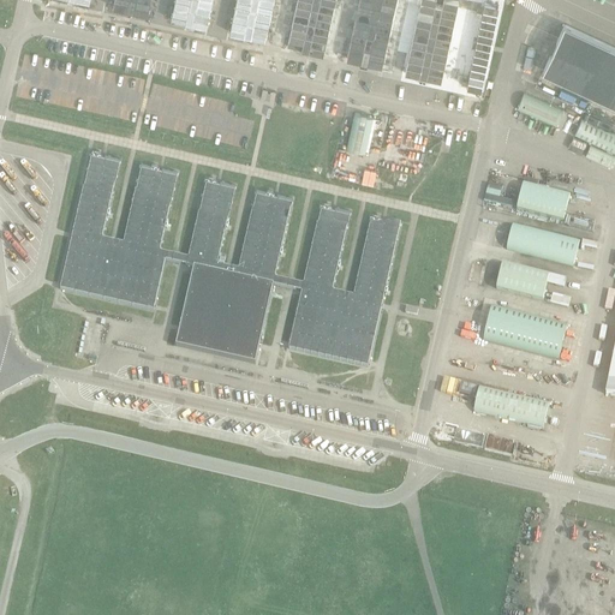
[(73,0),(137,12),(139,0),(73,0)]
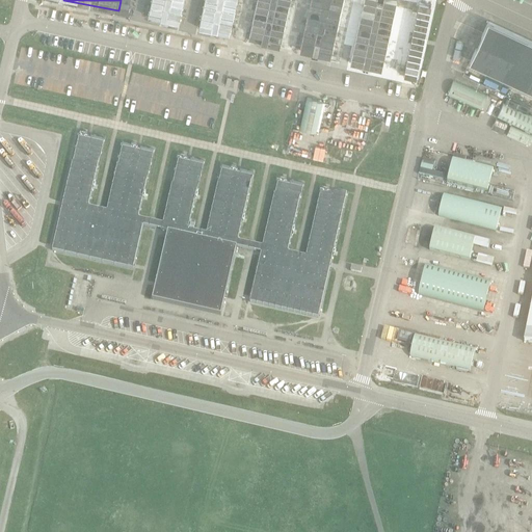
[(234,38),(308,52),(313,23),(338,27),(339,21),(315,17),(318,0),(145,0),(142,18),(205,29),(210,1),(240,6),(234,38)]
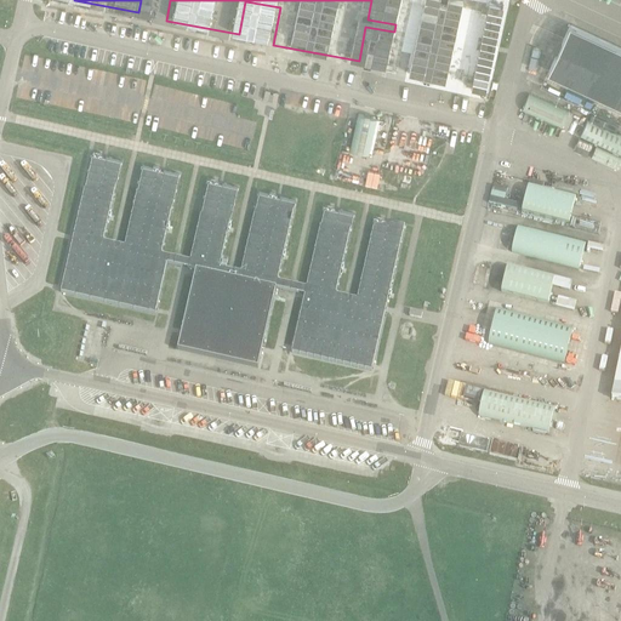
[(400,0),(387,69),(473,86),(488,15),(414,0),(400,0)]
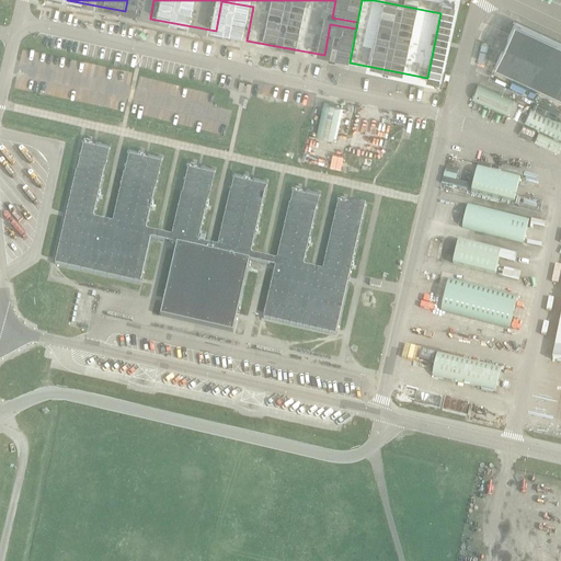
[(560,44),(515,23),(495,66),(560,96),(560,44)]
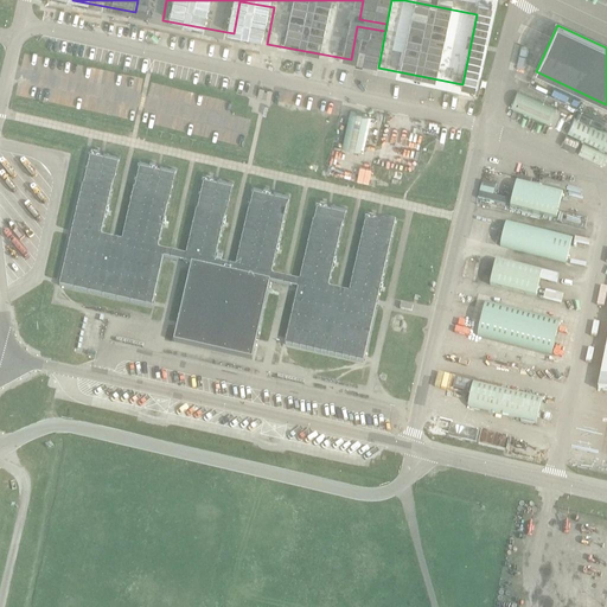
[(524,66),(528,49),(521,48),(517,64),(524,66)]
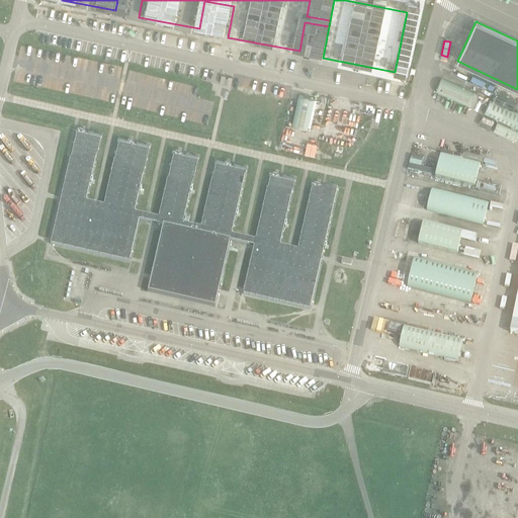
[(441,78),(435,91),(468,107),(475,92),(441,78)]
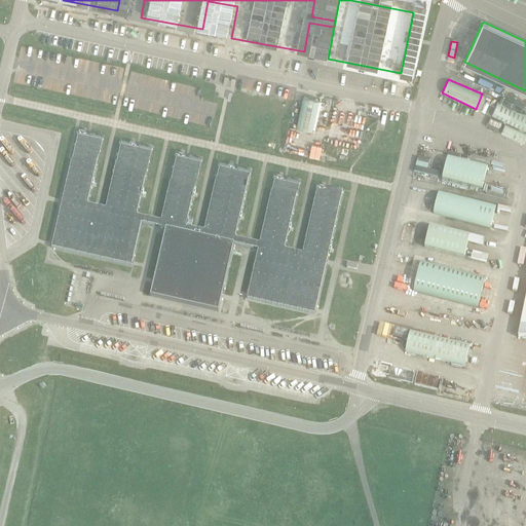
[(312,129),(318,101),(302,97),(296,126),(312,129)]
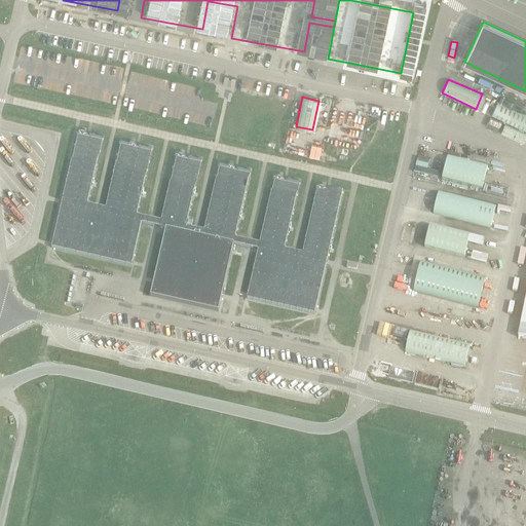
[(525,113),(498,102),(492,116),(525,132),(525,128),(525,113)]
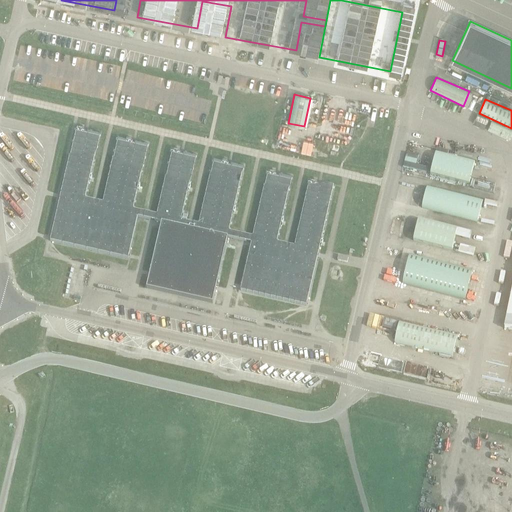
[(511,129),(492,120),(488,130),(509,140),(511,134),(511,129)]
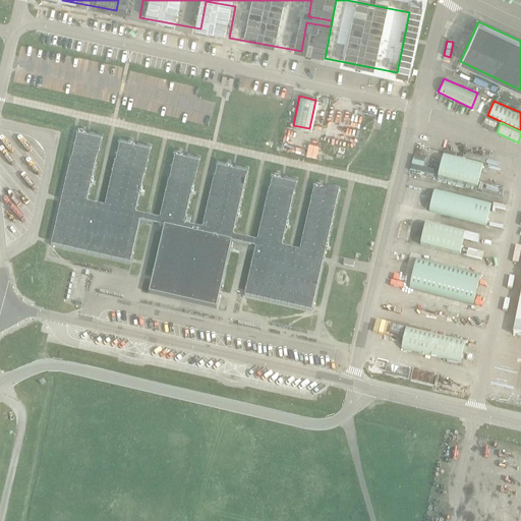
[(282,246),(297,179),(272,174),(256,240),(232,235),(248,168),(217,162),(201,228),(185,224),(199,157),(174,151),(160,219),(135,213),(151,146),(119,139),(105,206),(87,201),(102,134),(77,129),(51,245),(130,264),(139,221),(164,226),(149,293),(216,308),(232,242),(255,247),(244,296),(311,311),(339,189),(314,183),(299,249),(282,246)]
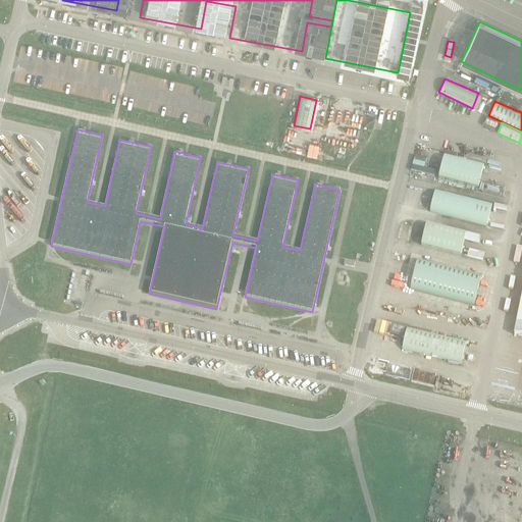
[(282,150),(306,155),(308,147),(312,148),(310,156),(317,157),(319,145),(285,138),(282,150)]
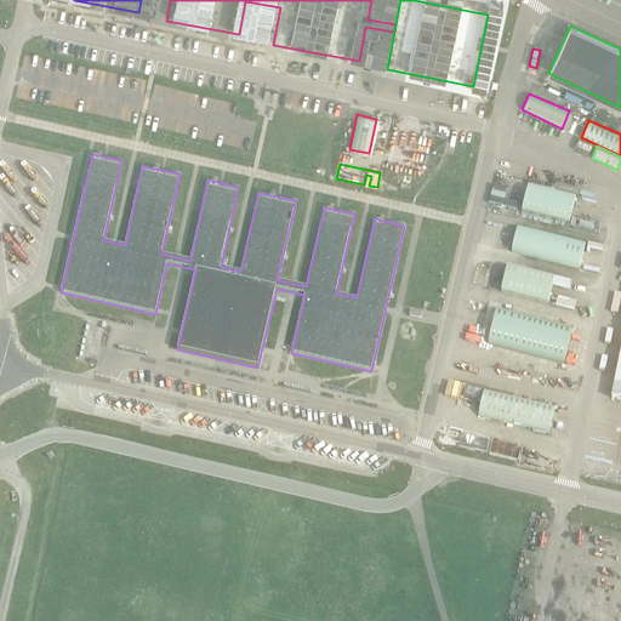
[(528,186),(522,212),(570,224),(577,198),(528,186)]
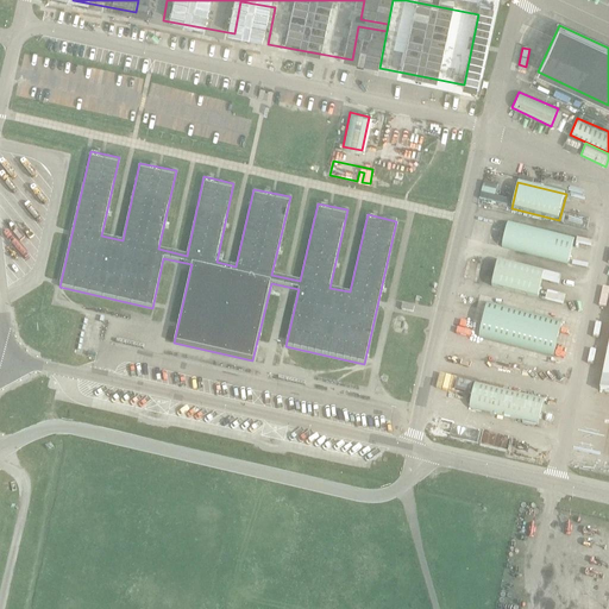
[(509,199),(495,195),(497,187),(484,183),(479,198),(494,202),(493,206),(507,211),(509,199)]
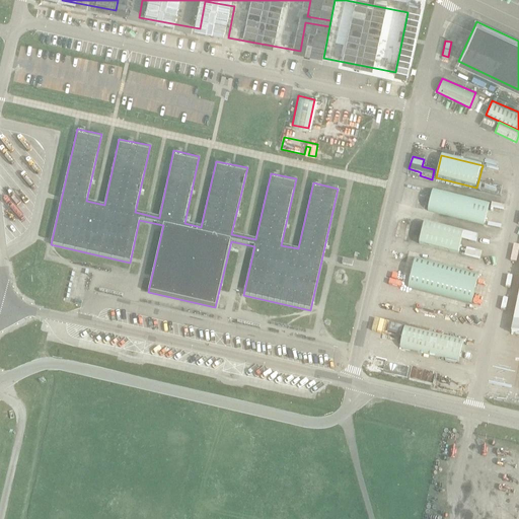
[(490,204),(433,190),(428,211),(485,225),(490,204)]
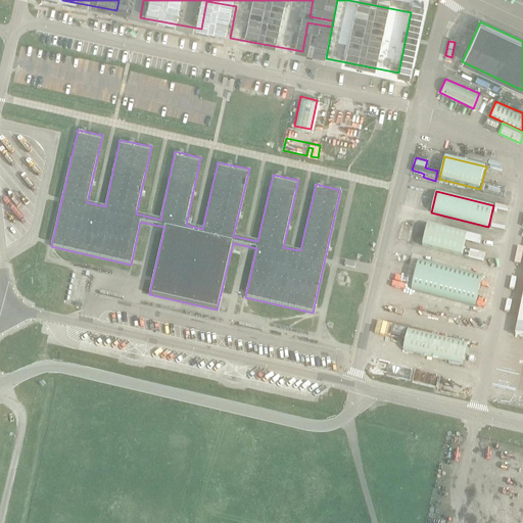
[(468,234),(428,224),(422,247),(463,256),(468,234)]
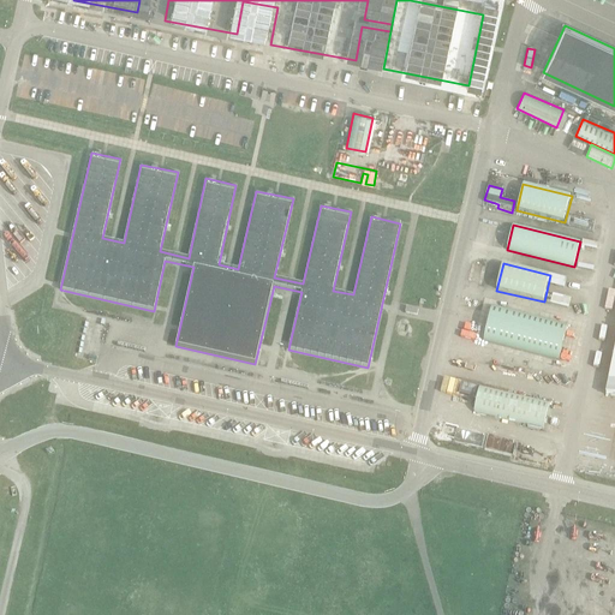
[(563,286),(566,280),(554,276),(551,282),(563,286)]
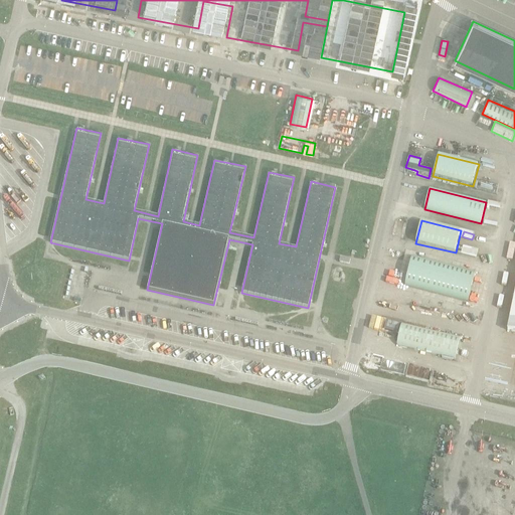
[(464,246),(462,252),(476,258),(478,250),(464,246)]
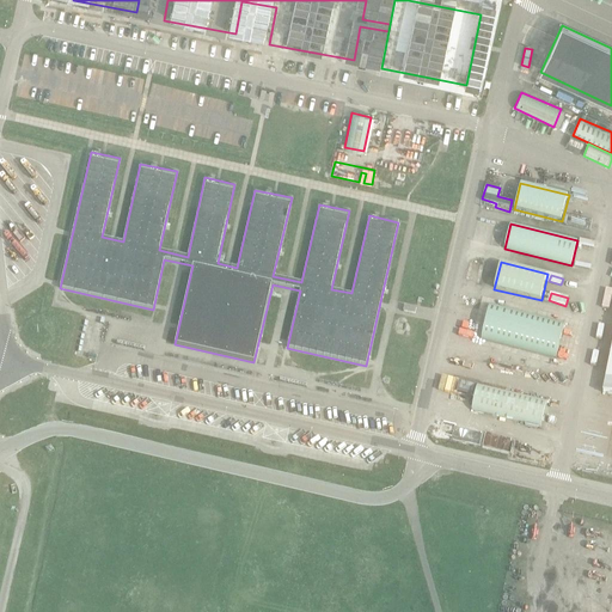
[(568,324),(494,304),(484,340),(558,360),(568,324)]
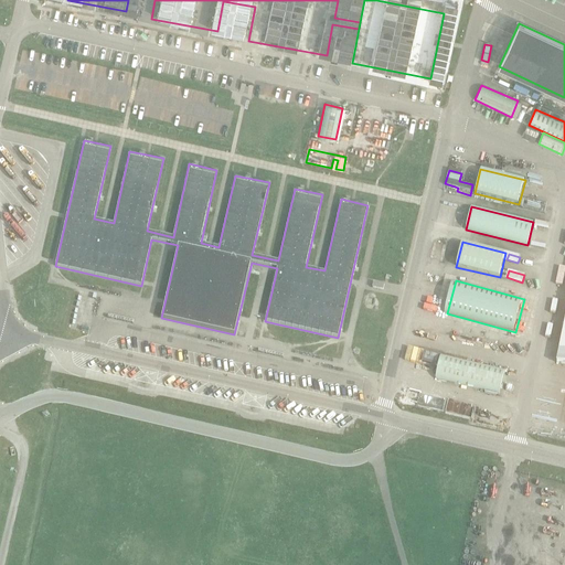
[(435,379),(499,394),(504,371),(441,355),(435,379)]
